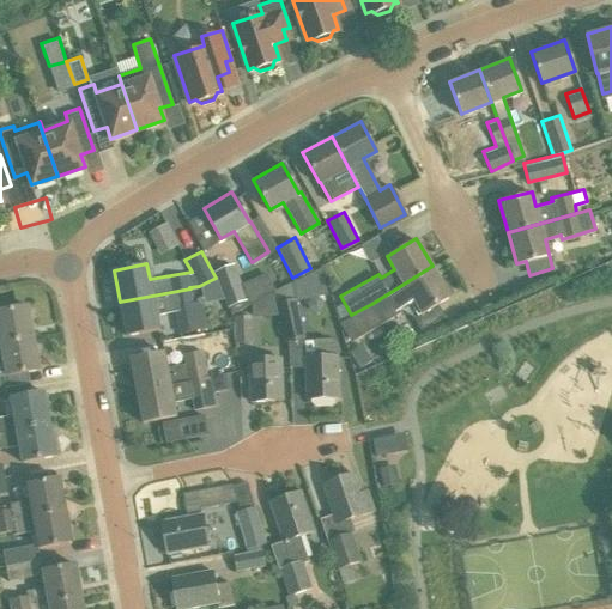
[(226,305),(246,298),(247,297),(232,262),(213,269),(216,275),(222,292),(226,305)]
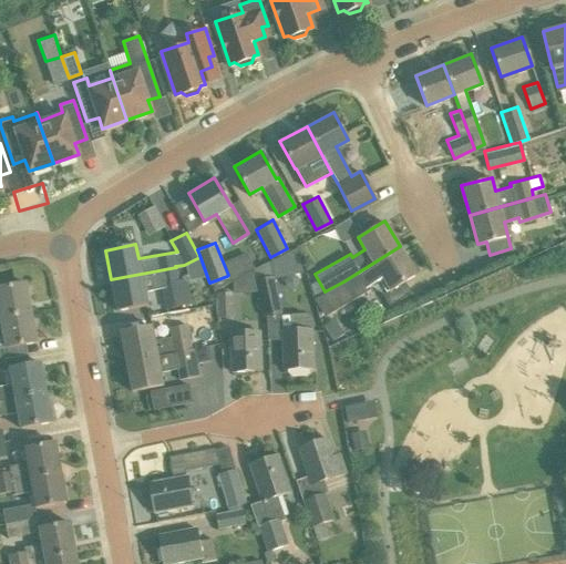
[(381,277),(389,288),(381,293),(389,305),(411,291),(403,279),(415,273),(400,246),(343,282),(325,291),(314,298),(323,315),(335,309),(370,287),(368,285),(381,277)]
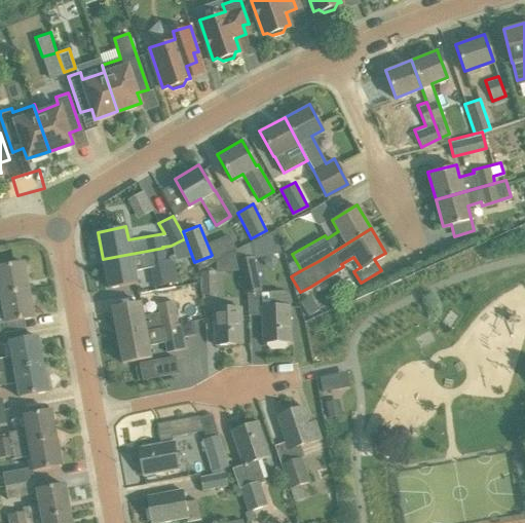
[(235,258),(237,269),(244,293),(246,292),(260,288),(261,288),(253,255),(250,240),(234,249),(236,258),(235,258)]
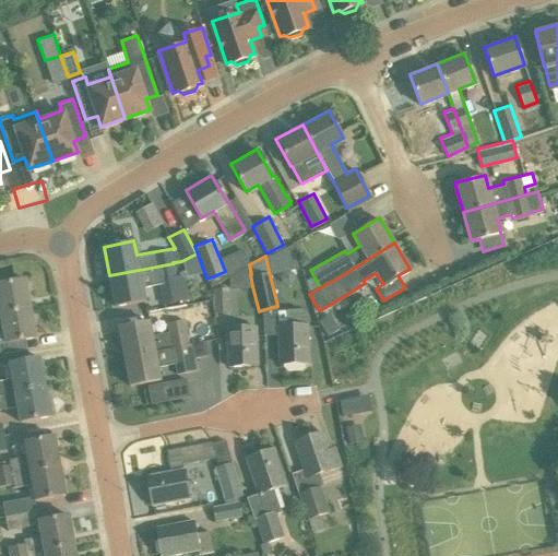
[(174,263),(109,275),(115,304),(144,298),(142,285),(158,283),(162,303),(190,297),(186,273),(176,275),(174,263)]
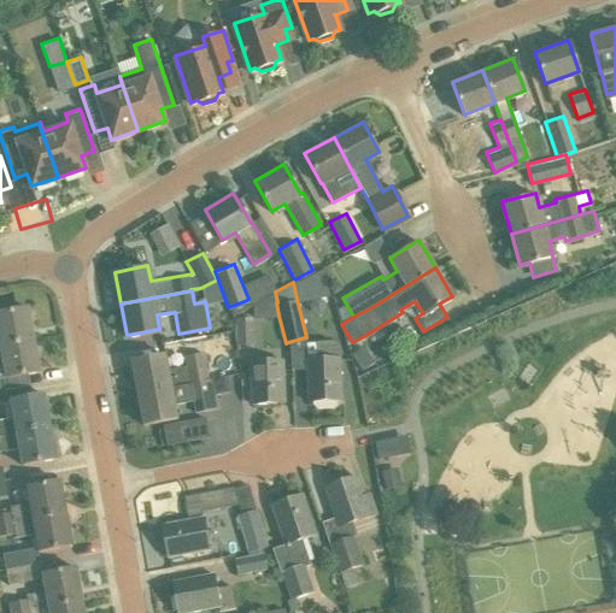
[(0,343),(33,337),(27,306),(0,311),(0,343)]
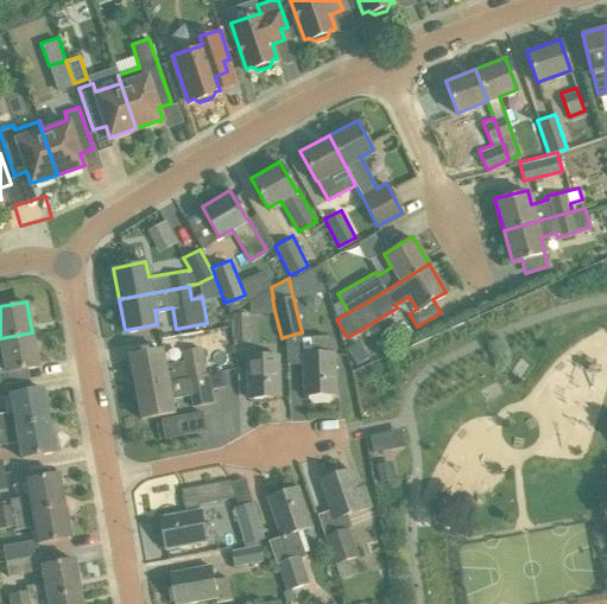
[(232,338),(248,337),(247,310),(231,311),(232,338)]
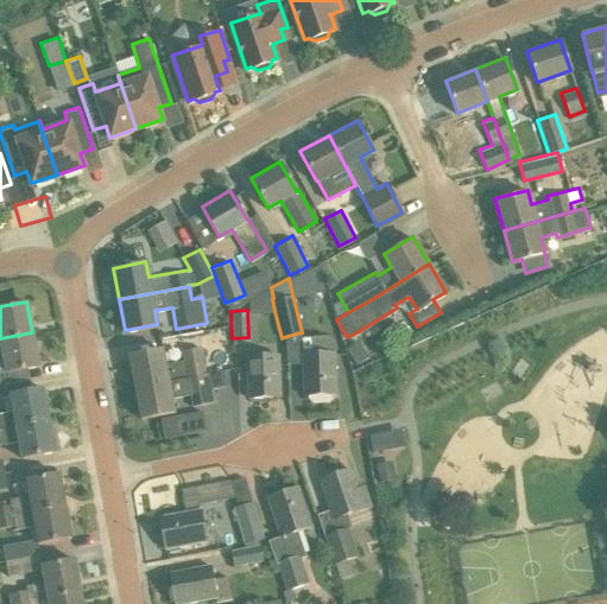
[(0,382),(1,382),(0,377),(0,372),(38,364),(32,332),(0,338),(0,382)]
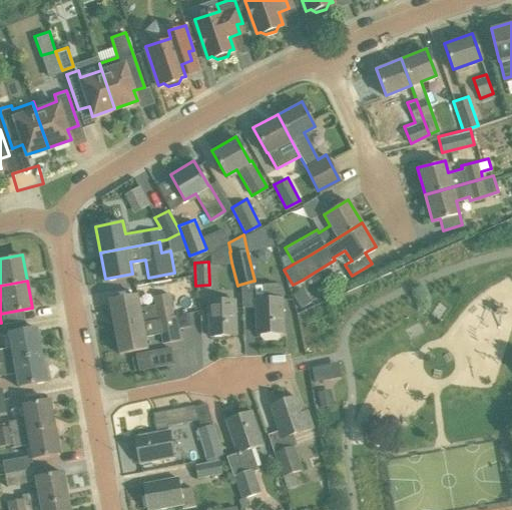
[(253,284),(253,281),(239,285),(241,306),(253,305),(253,306),(254,333),(259,332),(259,335),(263,339),(277,339),(280,334),(279,332),(283,331),(282,297),(282,287),(277,282),(263,283),(263,284),(253,284)]
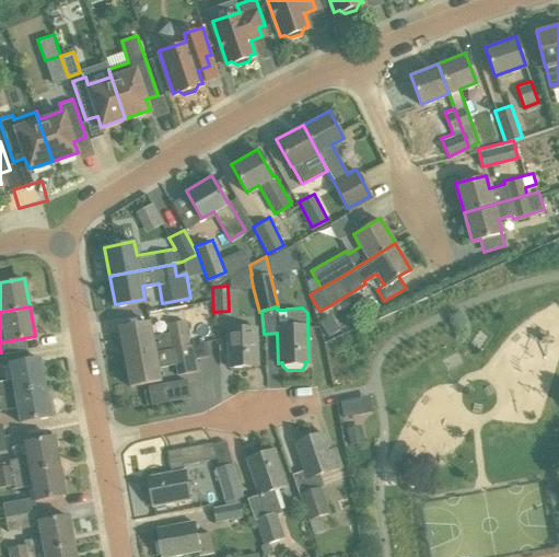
[(329,312),(318,320),(328,334),(339,327),(329,312)]
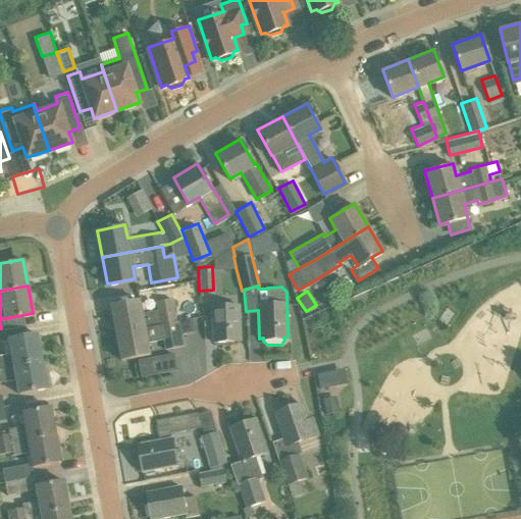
[(176,320),(176,319),(171,297),(155,300),(154,300),(156,308),(141,311),(139,299),(111,304),(115,330),(176,320)]
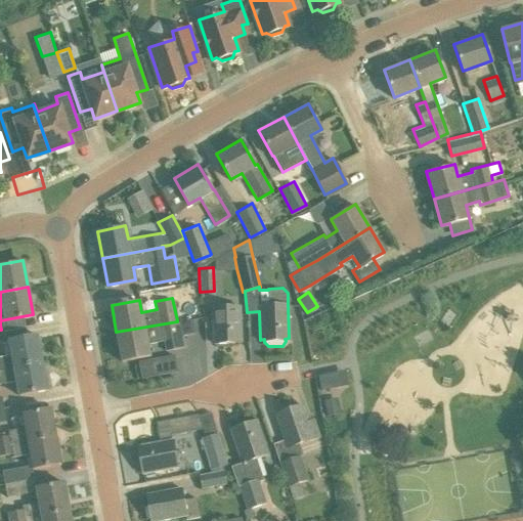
[(212,341),(241,340),(240,304),(211,306),(212,341)]
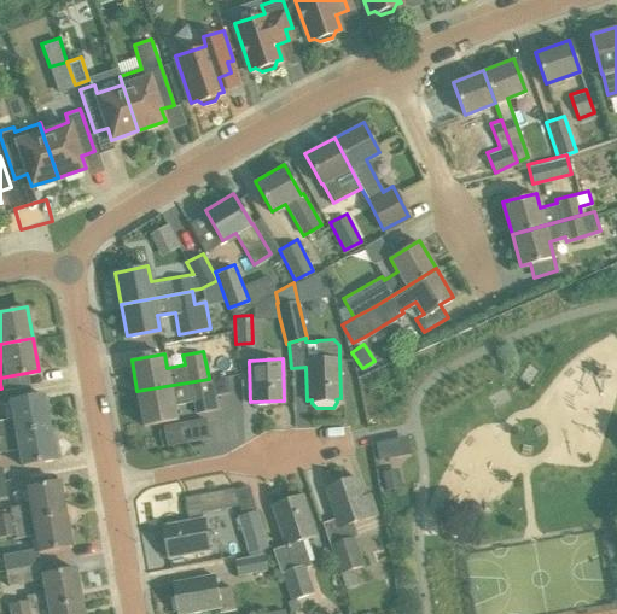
[(209,379),(137,391),(143,424),(176,417),(174,403),(191,399),(193,410),(217,407),(215,393),(228,390),(226,374),(209,378),(209,379)]
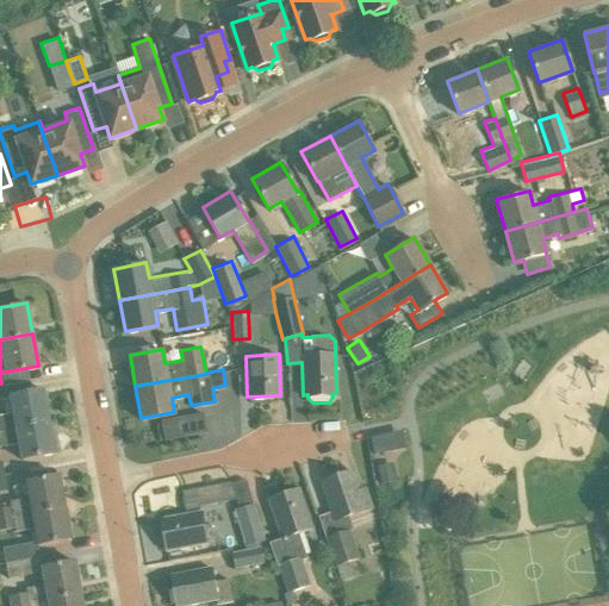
[(0,428),(48,419),(43,388),(10,394),(13,410),(0,412),(0,428)]
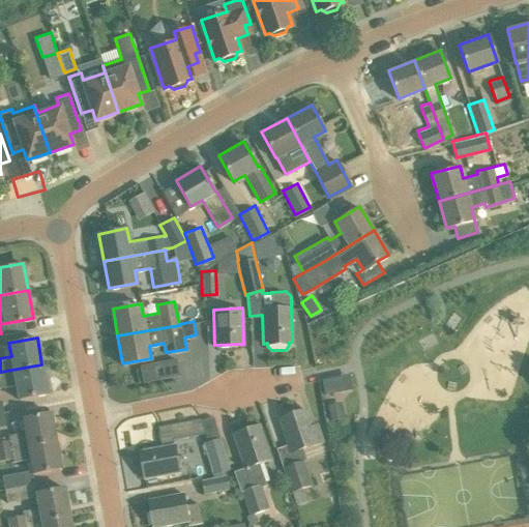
[(139,364),(142,381),(178,375),(175,357),(139,364)]
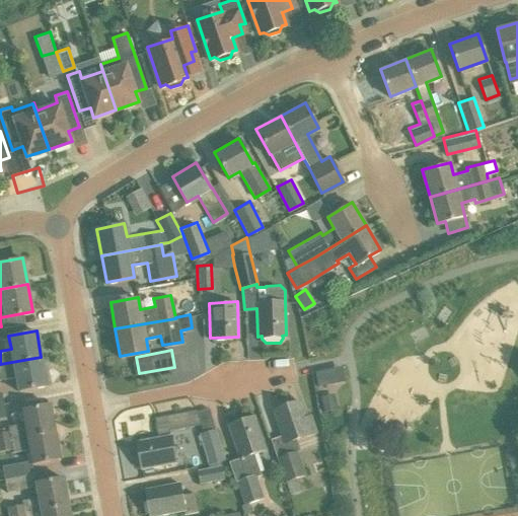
[(41,357),(0,364),(0,378),(15,375),(18,389),(46,384),(41,357)]
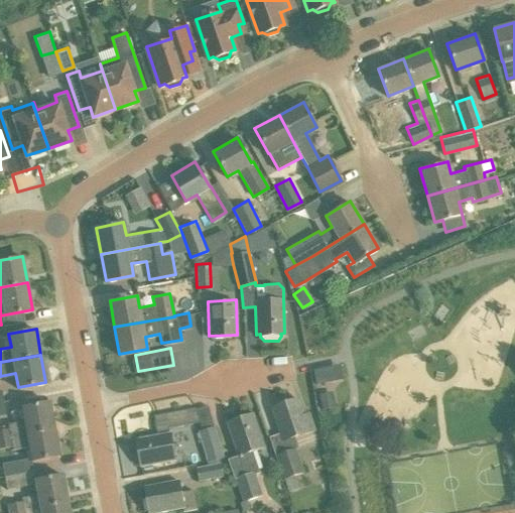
[(337,364),(309,370),(312,384),(340,379),(337,364)]
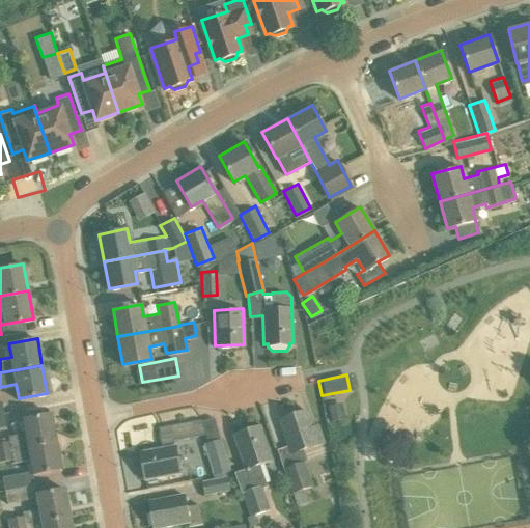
[(331,420),(344,417),(341,400),(327,404),(331,420)]
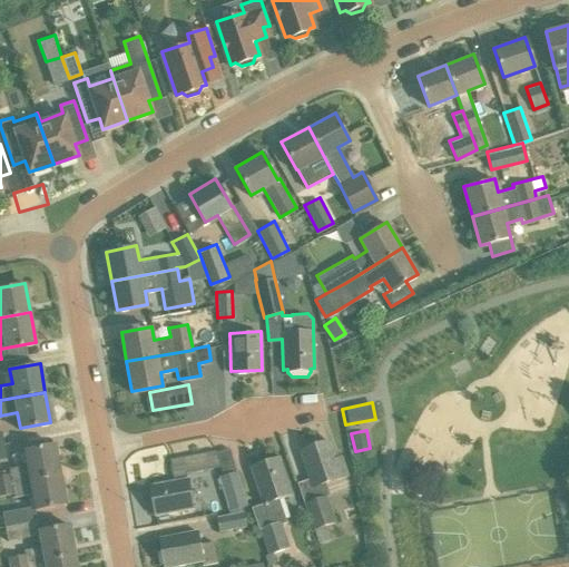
[(329,439),(298,449),(308,477),(311,485),(324,480),(341,475),(341,476),(343,475),(347,473),(341,453),(334,456),(329,439)]
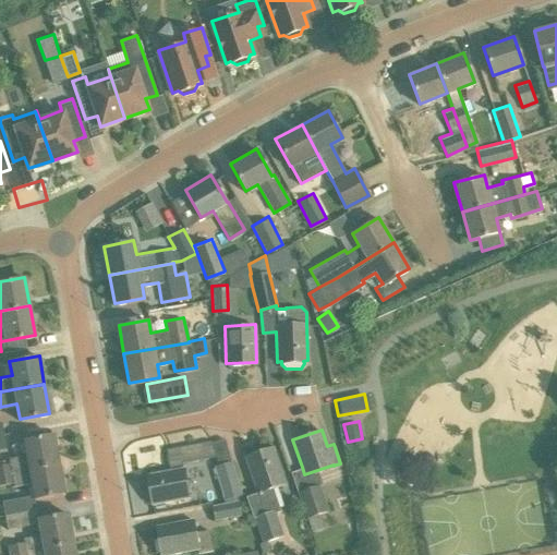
[(0,473),(59,462),(53,434),(23,439),(26,453),(8,456),(9,462),(0,463),(0,473)]
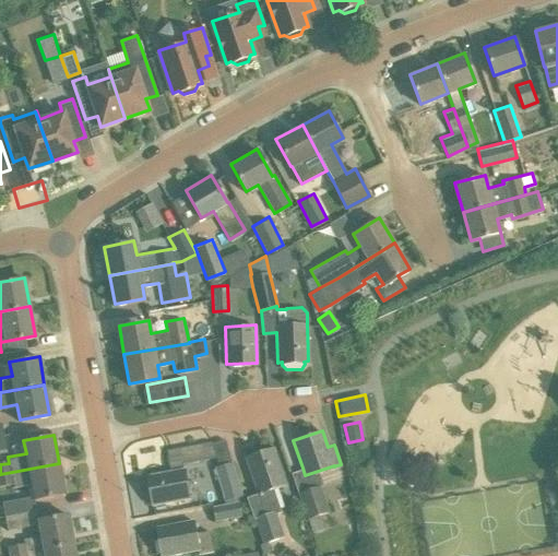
[(281,509),(273,487),(286,483),(273,446),(245,457),(257,492),(245,496),(252,517),(253,517),(262,542),(284,535),(275,511),(281,509)]
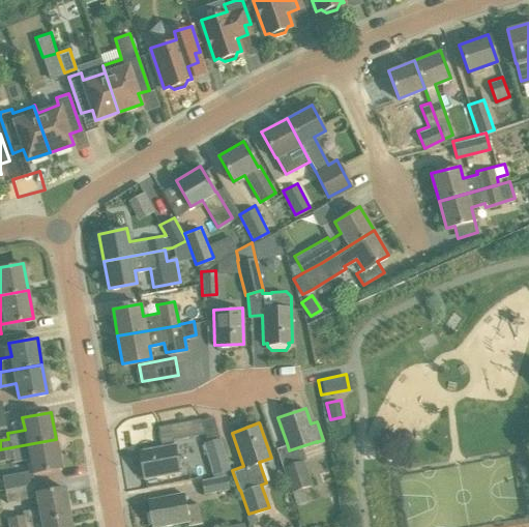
[(226,472),(225,469),(229,467),(219,435),(202,440),(211,473),(212,473),(213,474),(226,472)]
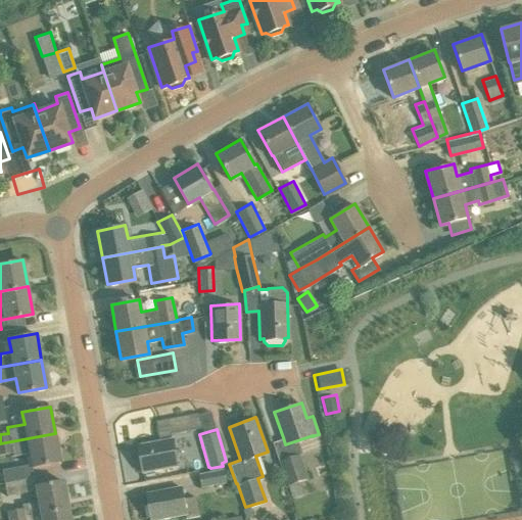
[(158,439),(136,443),(141,471),(177,465),(172,436),(171,431),(157,433),(158,439)]
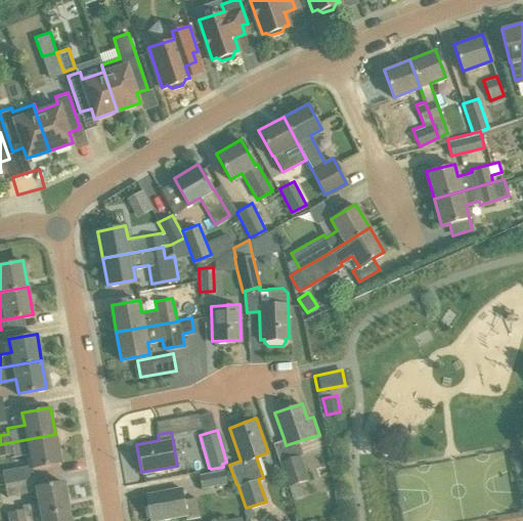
[(32,466),(32,467),(60,462),(55,434),(0,444),(0,453),(11,452),(12,456),(29,451),(32,466)]
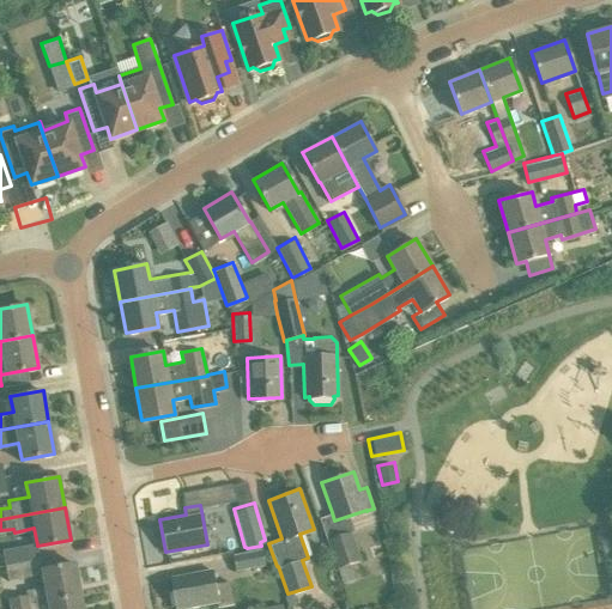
[(361,559),(351,530),(339,535),(326,540),(335,567),(337,567),(341,583),(355,578),(349,562),(361,559)]
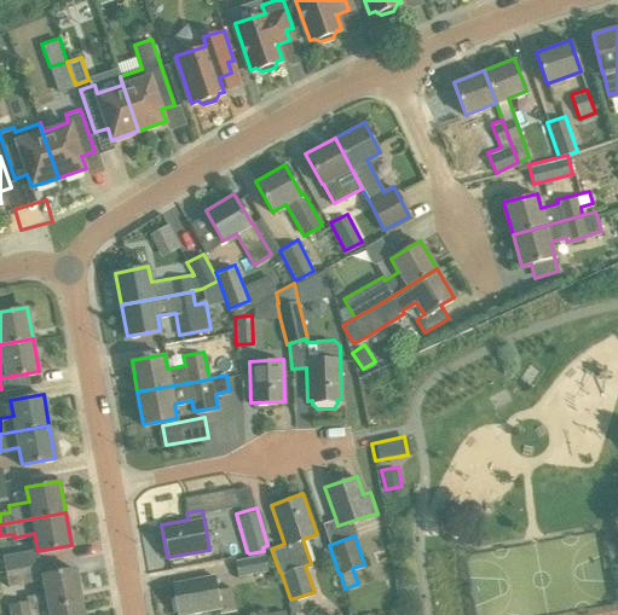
[(38,551),(38,550),(33,551),(33,547),(30,547),(1,553),(5,568),(40,562),(38,551)]
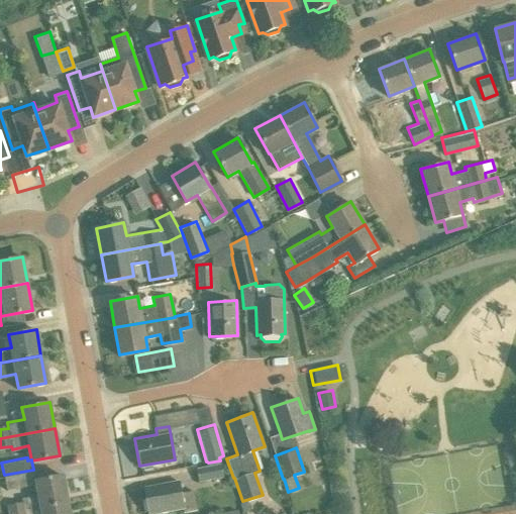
[(220,460),(208,463),(208,465),(195,467),(198,480),(223,476),(220,460)]
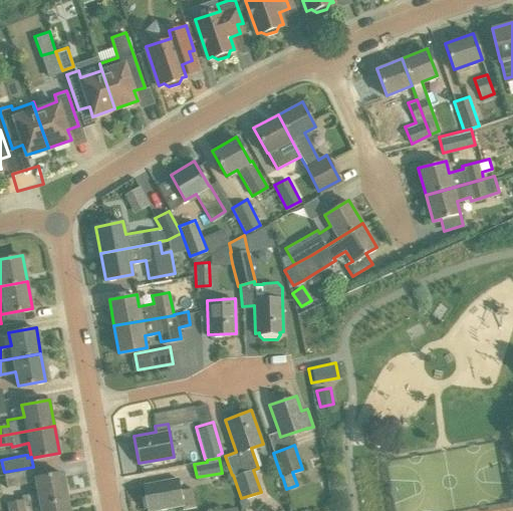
[(8,509),(67,498),(62,471),(35,476),(33,467),(4,472),(6,485),(35,481),(37,491),(21,494),(21,497),(6,500),(8,509)]
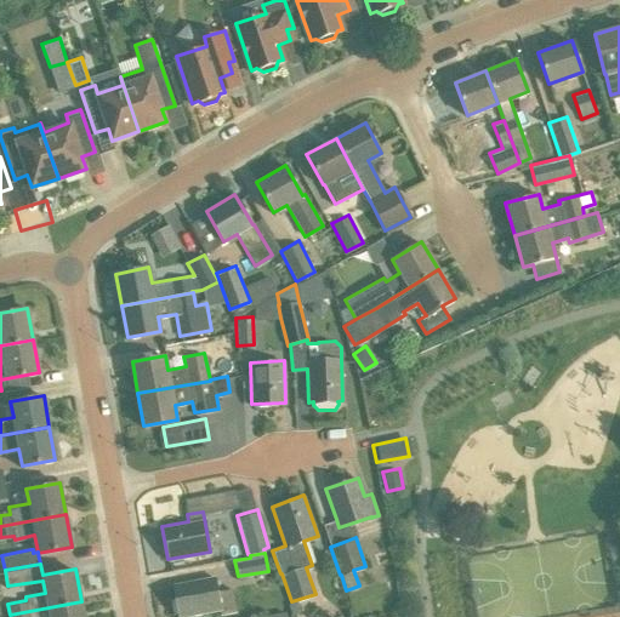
[(216,589),(214,575),(172,583),(178,616),(219,609),(219,612),(235,610),(232,587),(216,589)]
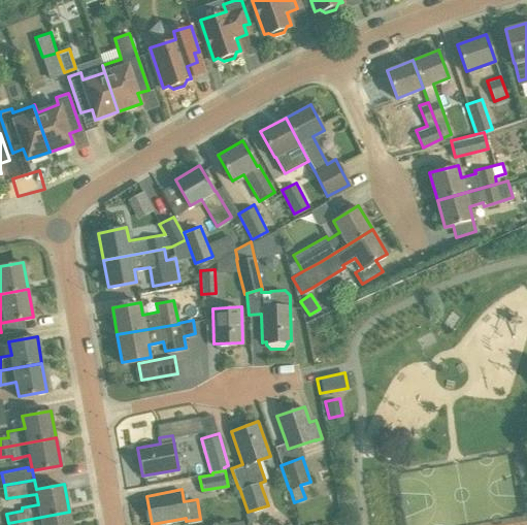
[(71,524),(69,512),(8,523),(8,524),(71,524)]
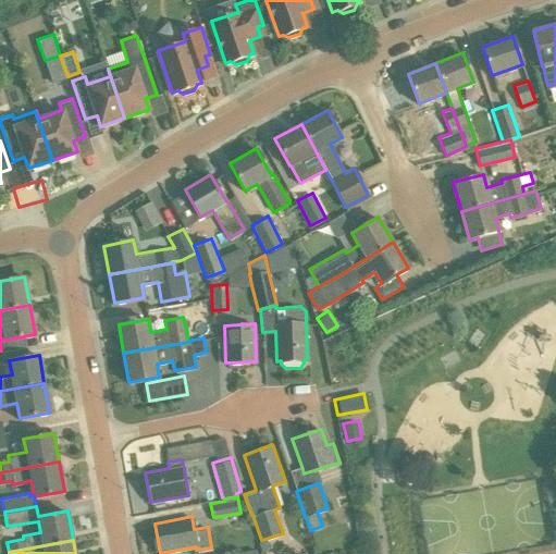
[(284,542),(276,552),(279,553),(294,553),(296,552),(284,542)]
